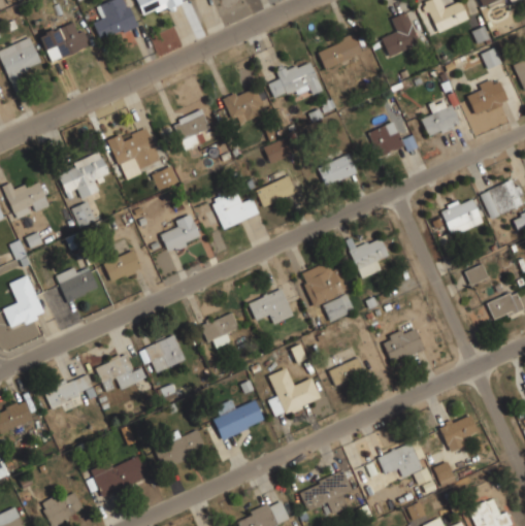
[(138,28),(129,0),(115,0),(99,5),(103,18),(94,21),(100,40),(138,28)]
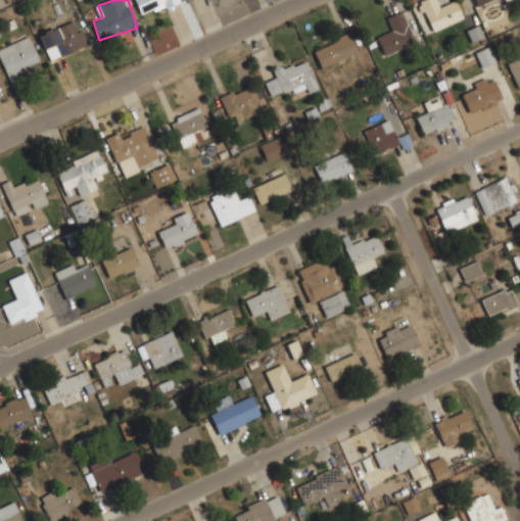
[(136,0),(144,18),(182,3),(180,0),(136,0)]
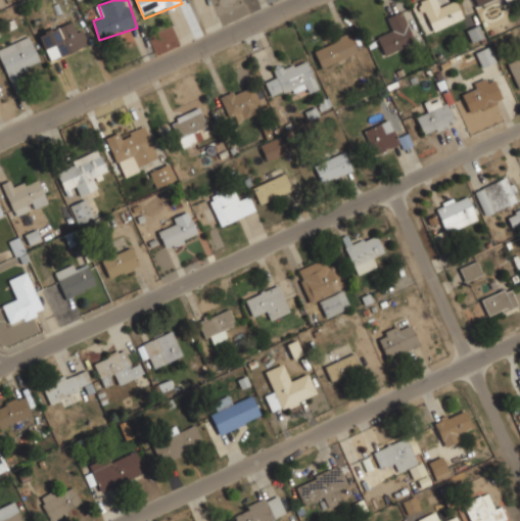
[(458,0),(441,6),(439,0),(433,0),(422,4),(431,32),(465,20),(458,0)]
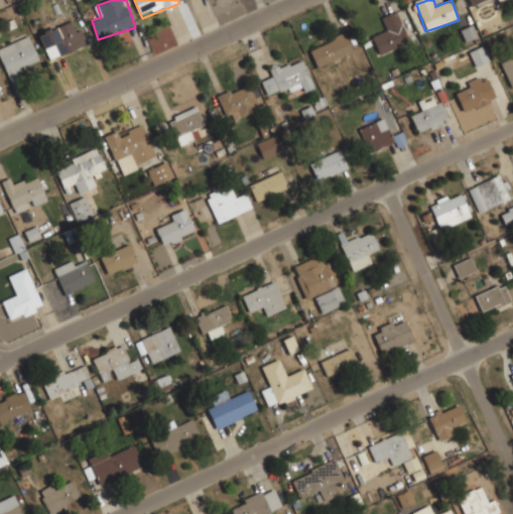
[(469,0),(473,9),(495,0),(469,0)]
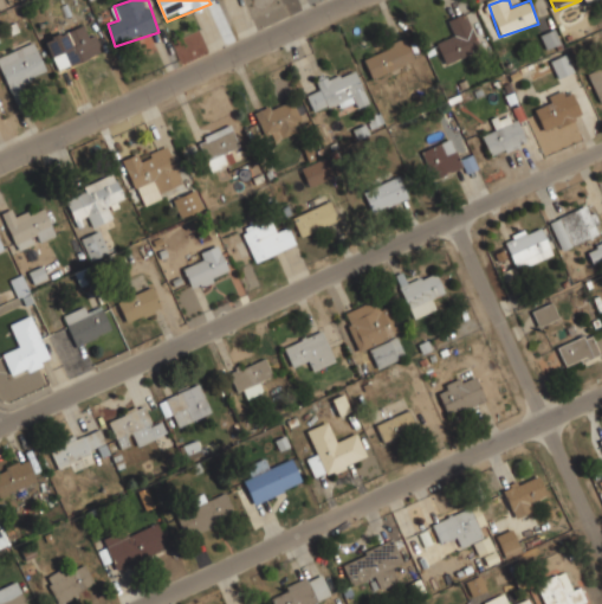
[(447,66),(483,49),(466,14),(450,23),(455,32),(435,43),(447,66)]
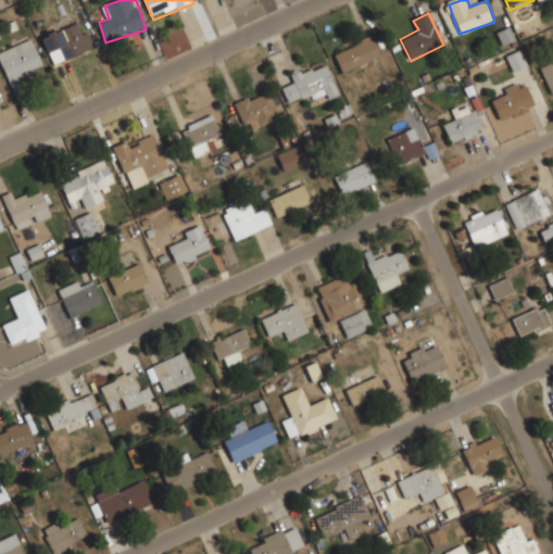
[(96,52),(88,29),(80,33),(77,24),(44,36),(53,66),(96,52)]
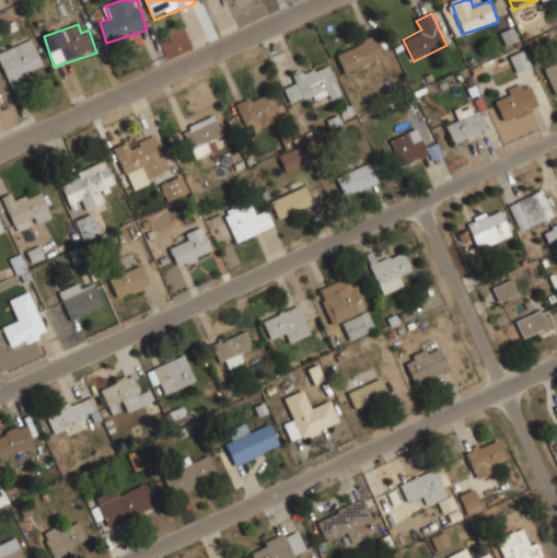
[(338,56),(346,74),(386,56),(378,37),(338,56)]
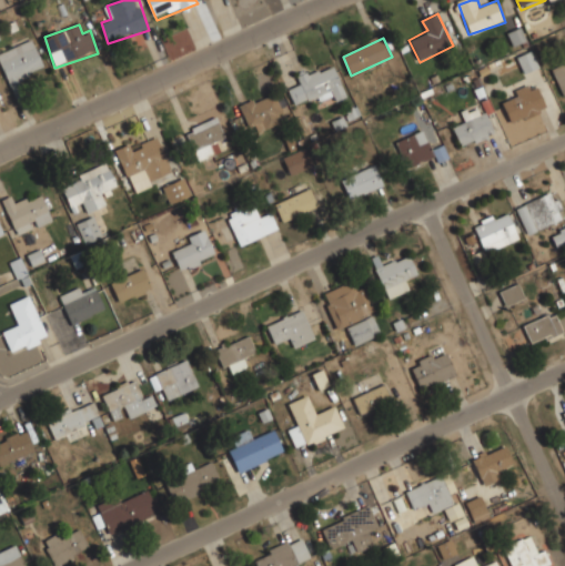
[(0,54),(0,60),(11,87),(47,71),(33,40),(0,54)]
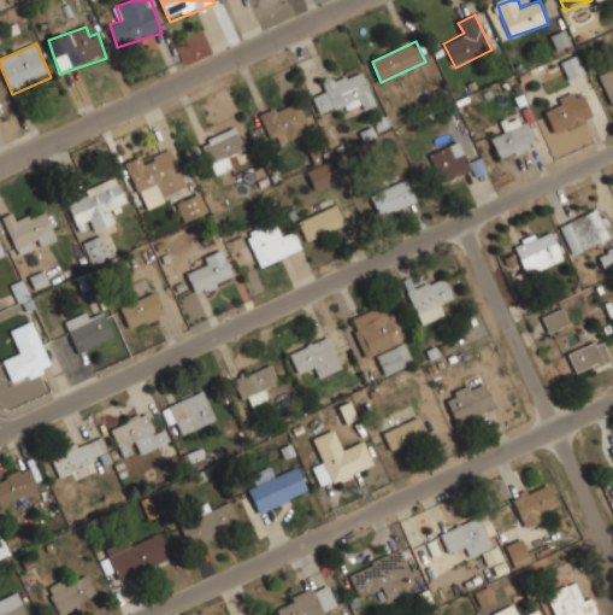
[(563,62),(570,80),(587,74),(579,56),(563,62)]
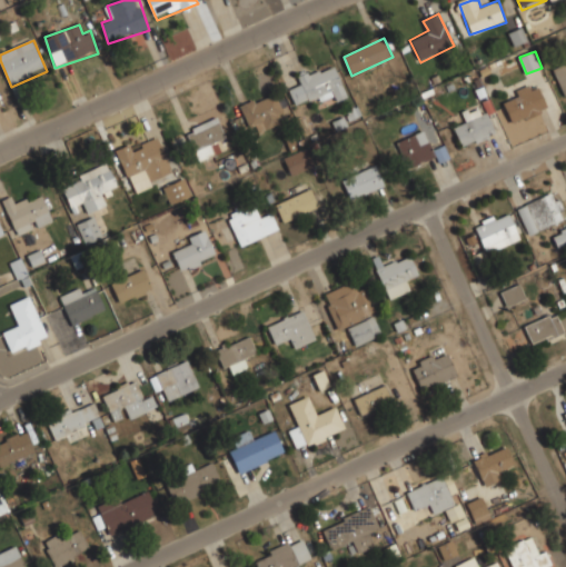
[(290,92),(297,109),(345,91),(335,65),(298,79),(303,88),(290,92)]
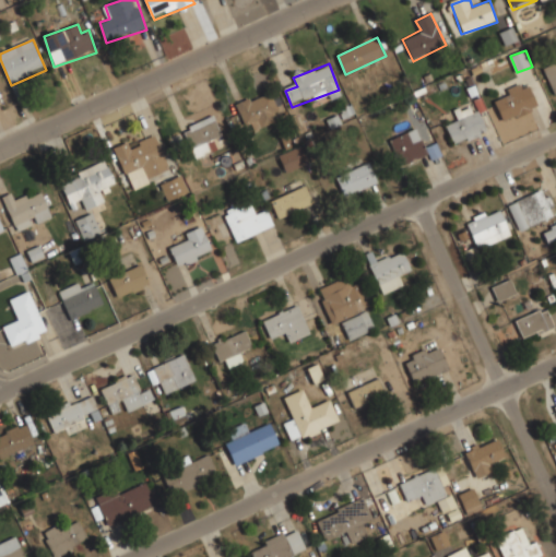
[(555,63),(544,69),(555,95),(555,63)]
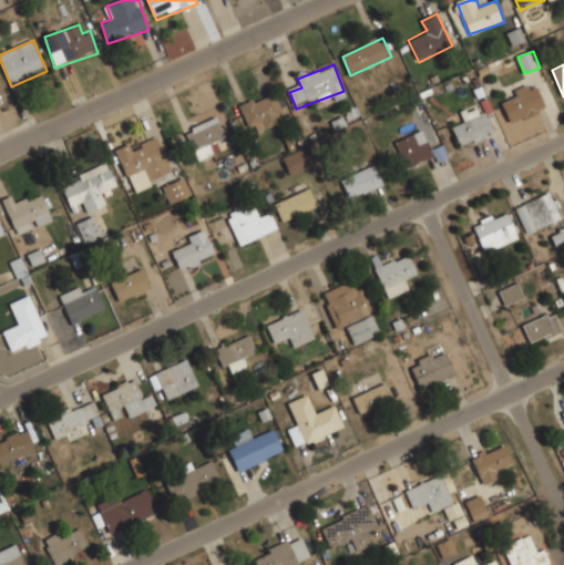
[(510,123),(546,112),(539,83),(511,91),(513,101),(504,103),(510,123)]
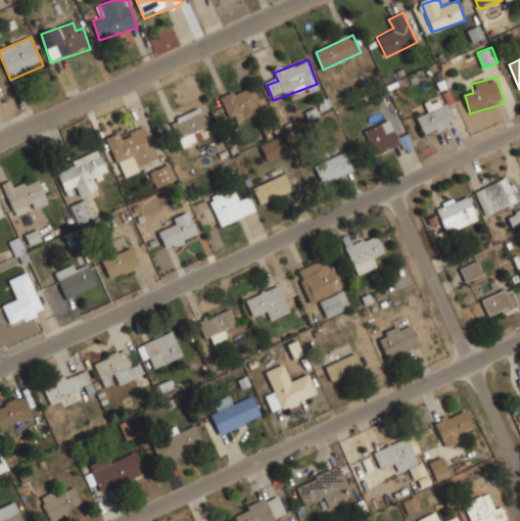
[(224,93),(227,117),(261,114),(258,89),(224,93)]
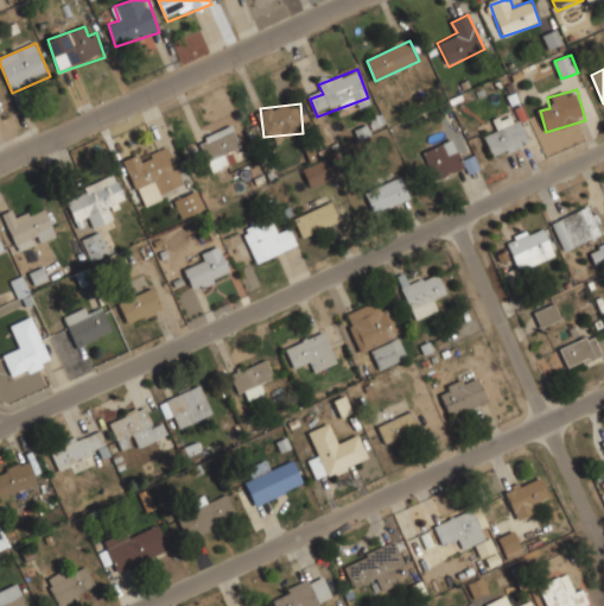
[(485,138),(495,161),(532,144),(521,120),(513,125),(508,115),(494,122),(498,132),(485,138)]
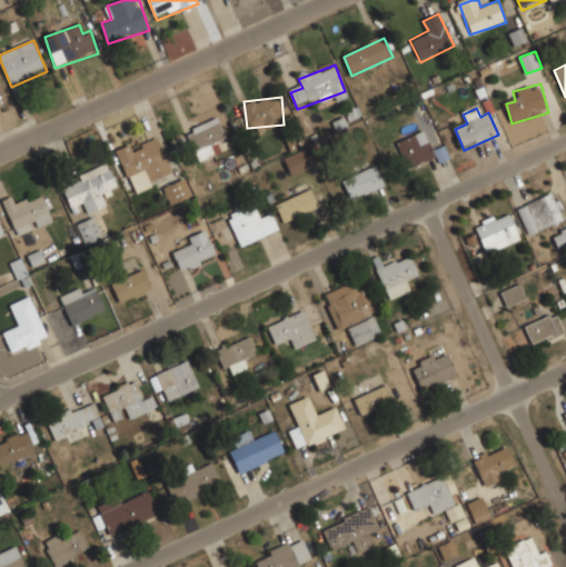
[(199,162),(220,153),(216,142),(227,138),(219,118),(187,132),(199,162)]
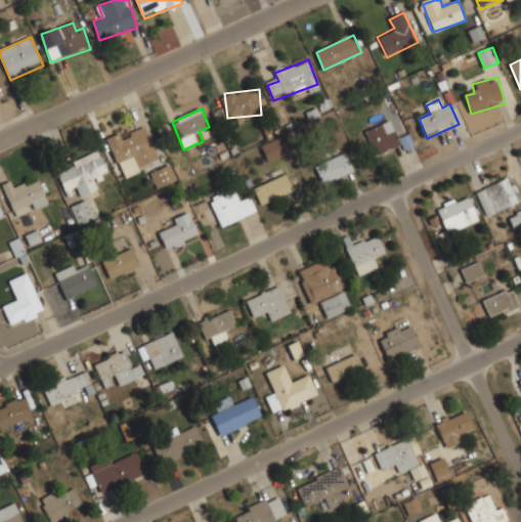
[(402,146),(393,121),(365,131),(376,157),(402,146)]
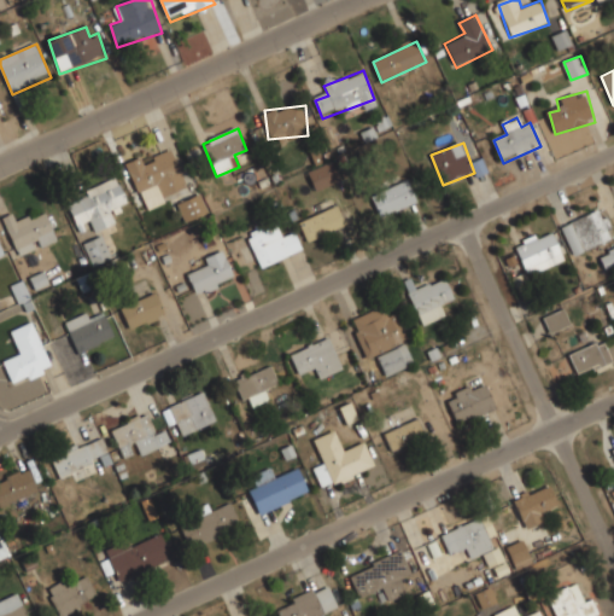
[(145,210),(191,193),(174,147),(128,164),(145,210)]
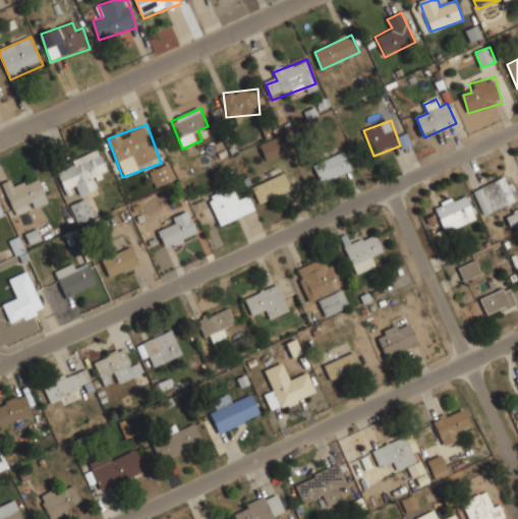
[(194,134),(197,142),(212,138),(209,129),(194,134)]
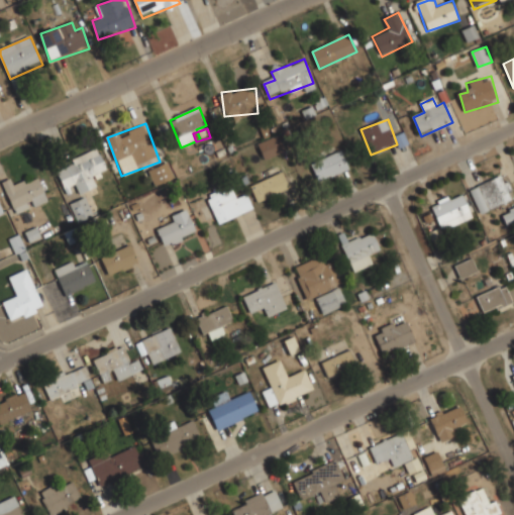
[(264,160),(286,153),(281,137),(260,143),(264,160)]
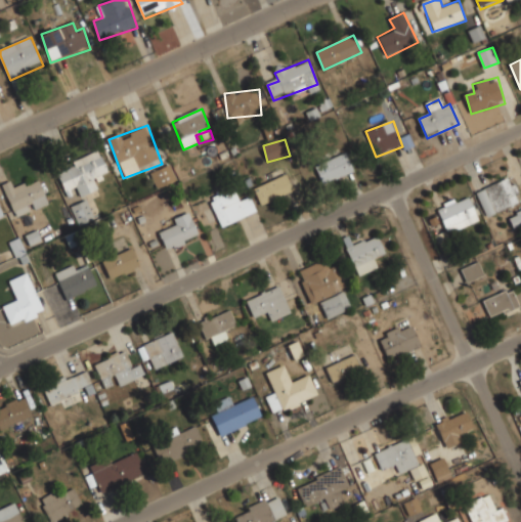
[(81,198),(99,190),(95,178),(110,173),(100,151),(56,170),(67,193),(78,188),(81,198)]
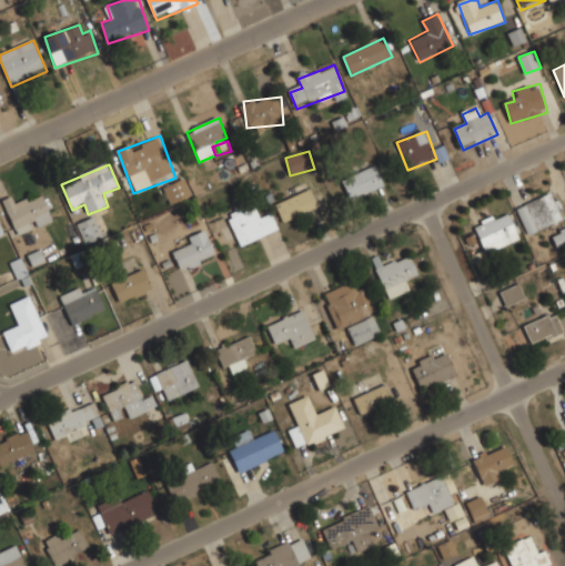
[(351,201),(385,187),(377,165),(342,180),(351,201)]
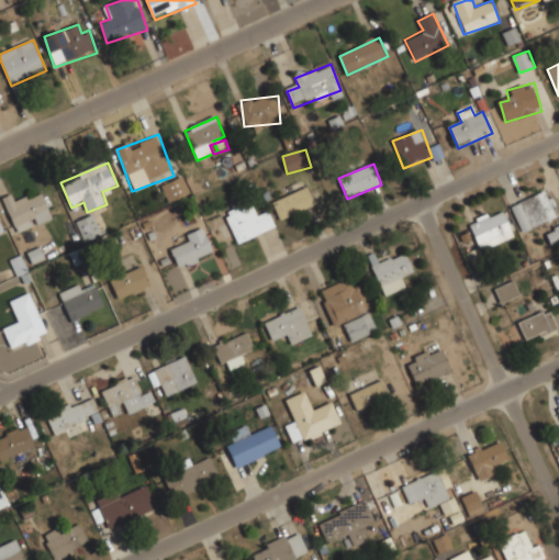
[(170,204),(190,194),(182,177),(161,186),(170,204)]
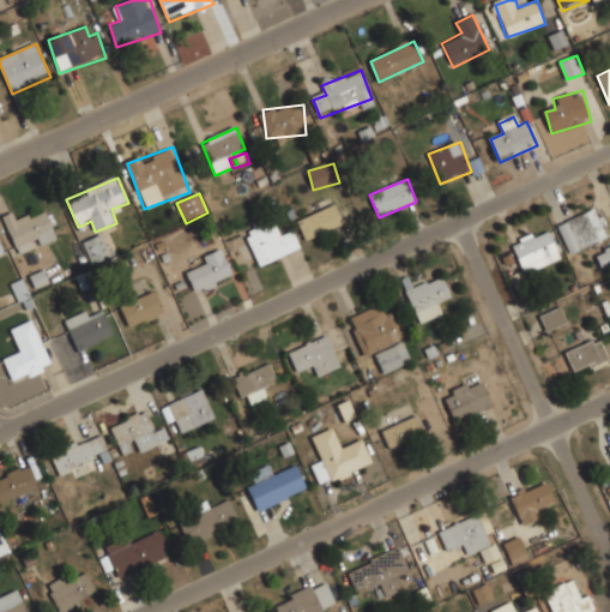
[(297,223),(307,243),(345,223),(336,204),(297,223)]
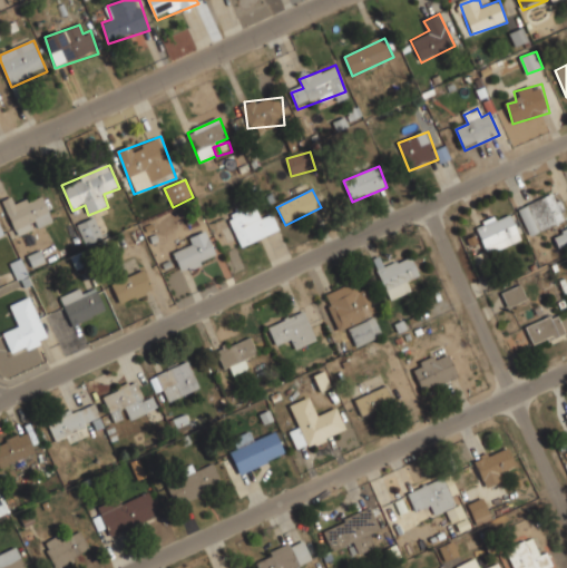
[(519,208),(530,236),(566,222),(566,212),(558,193),(519,208)]
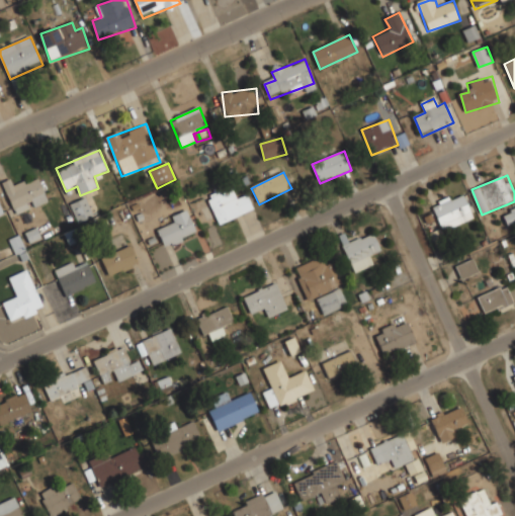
[(49,203),(40,179),(15,186),(13,179),(4,182),(14,215),(49,203)]
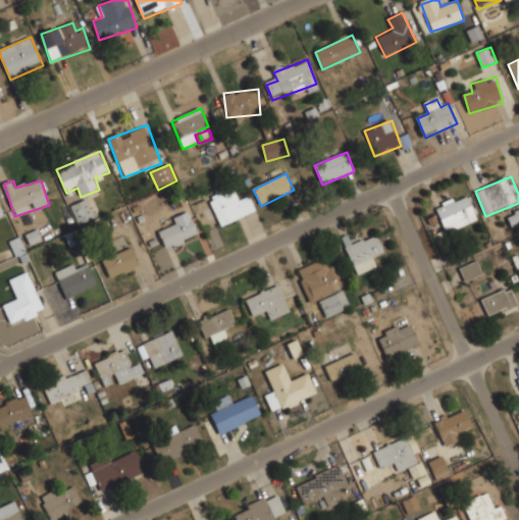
[(257,212),(247,188),(211,203),(221,227),(257,212)]
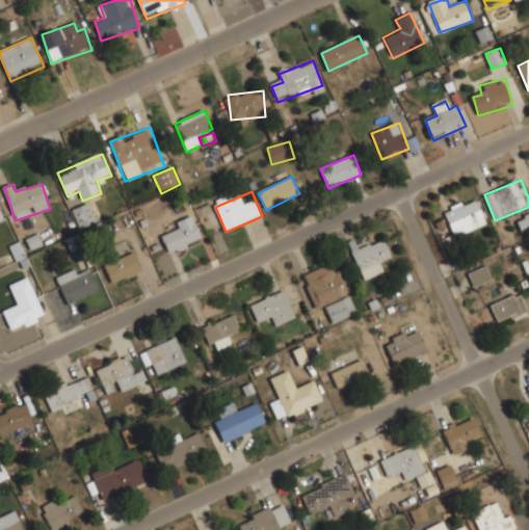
[(446,212),(454,237),(486,227),(478,202),(446,212)]
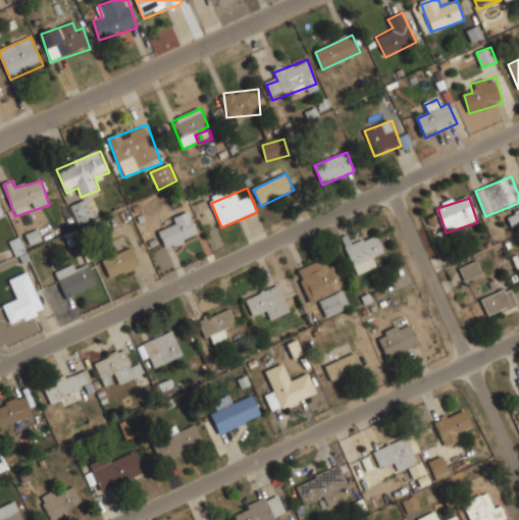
[(96,219),(89,201),(71,207),(80,226),(96,219)]
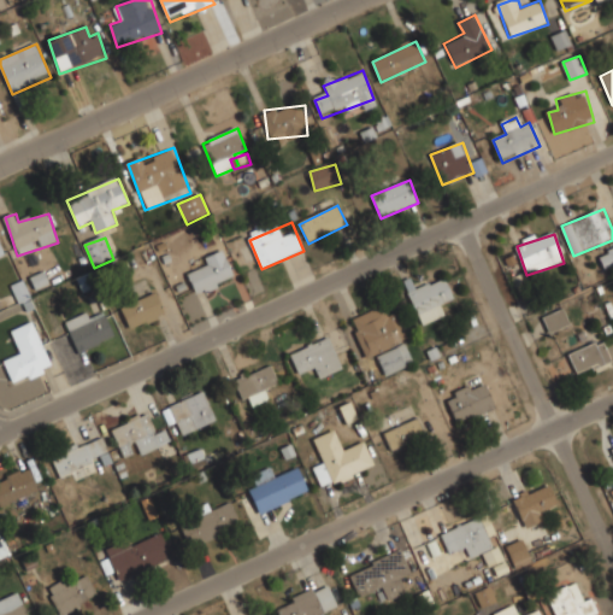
[(606,270),(612,267),(612,250),(600,256),(606,270)]
